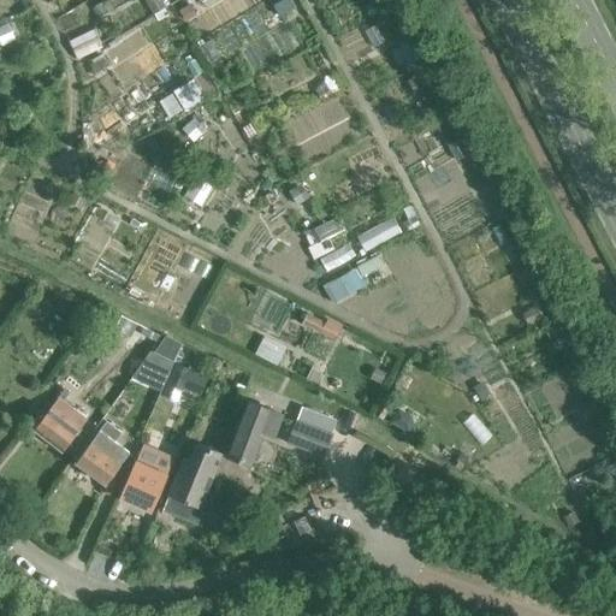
[(98,27),(73,40),(83,59),(107,46),(98,27)]
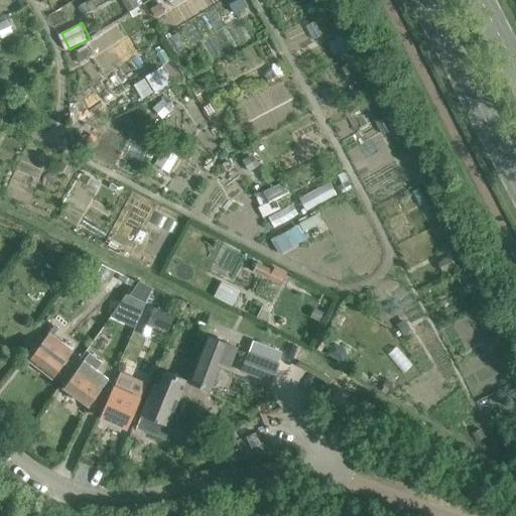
[(155,90),(174,84),(168,65),(149,71),(155,90)]
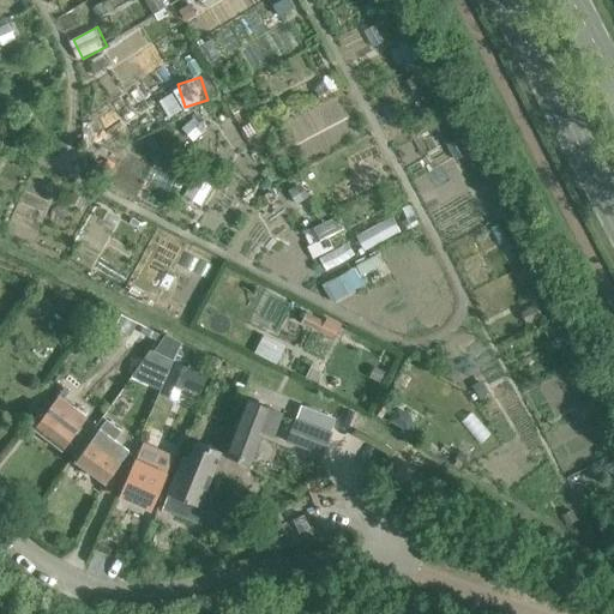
[(185,122),(194,139),(208,132),(198,115),(185,122)]
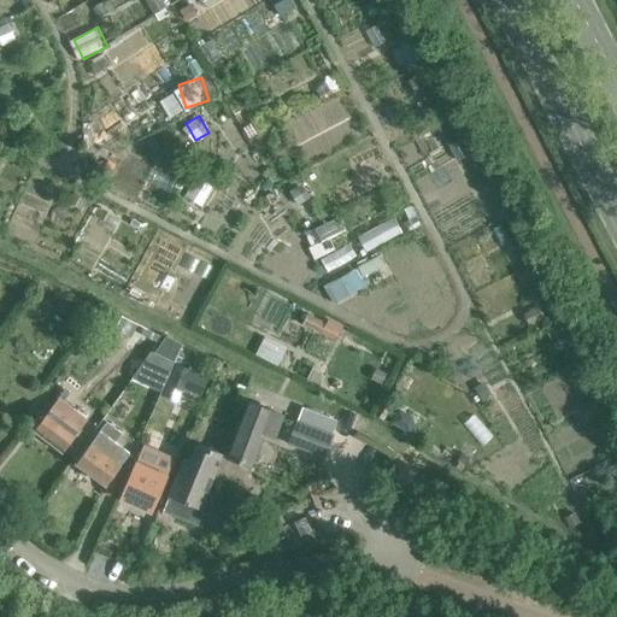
[(398,215),(362,235),(370,251),(406,229),(398,215)]
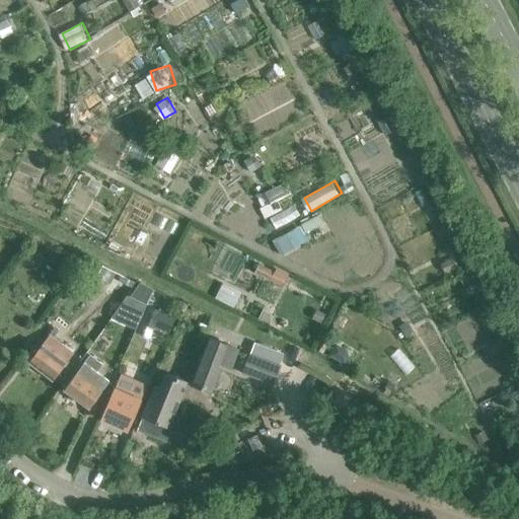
[(267,216),(282,212),(278,199),(293,195),(290,182),(260,192),(267,216)]
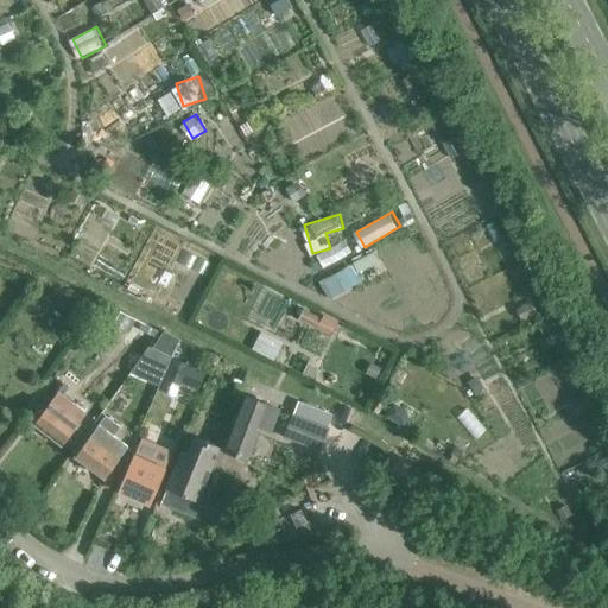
[(362,276),(385,263),(377,249),(354,263),(362,276)]
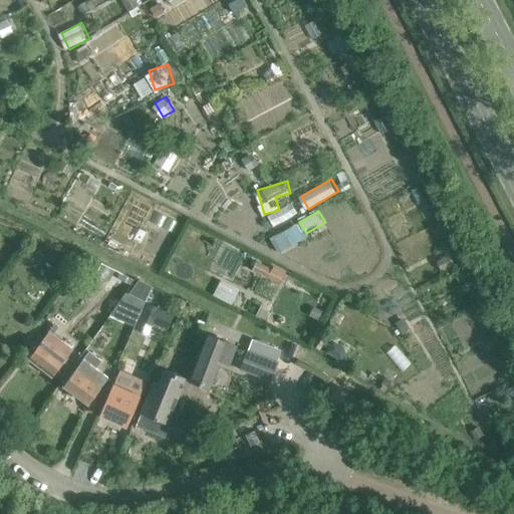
[(273,236),(281,250),(306,237),(297,222),(273,236)]
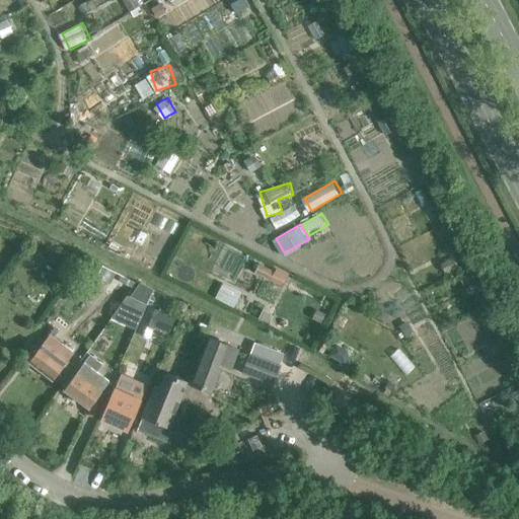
[(221,297),(234,303),(240,289),(227,284),(221,297)]
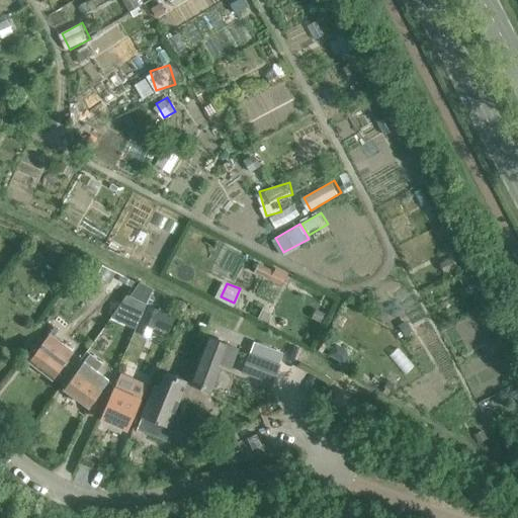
[(110,319),(135,330),(145,306),(125,296),(110,319)]
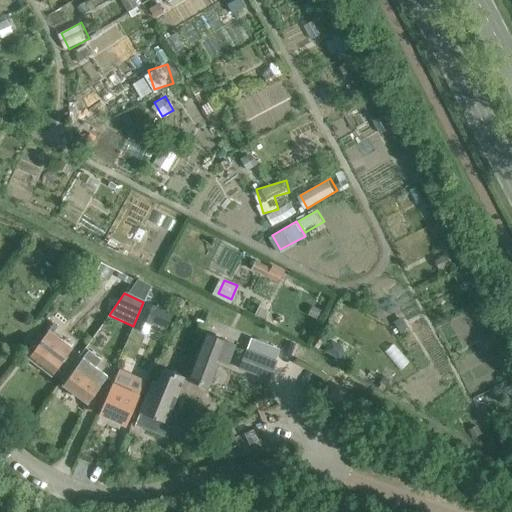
[(28,358),(51,377),(72,349),(48,331),(28,358)]
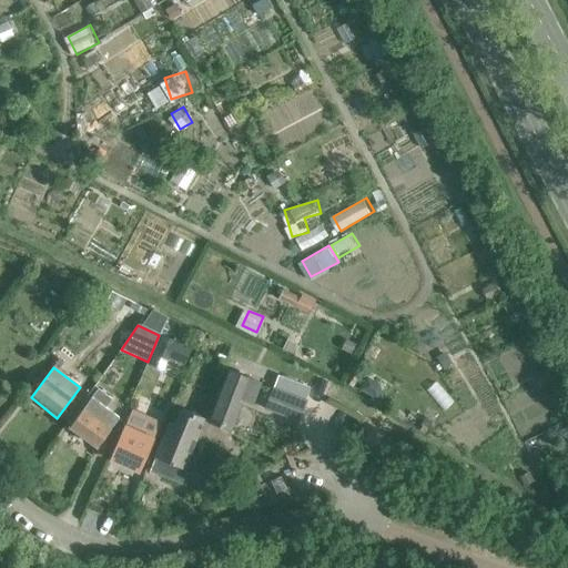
[(241,412),(239,411),(242,399),(253,404),(261,384),(229,371),(209,423),(231,430),(232,427),(236,428),(242,426),(244,419),(243,415),(241,412)]
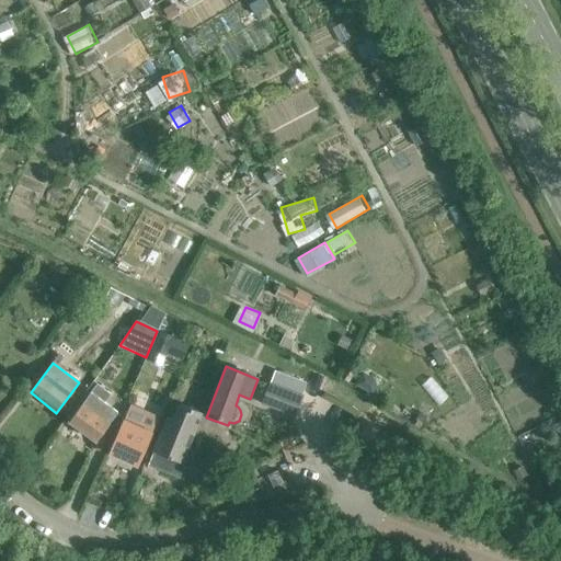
[(270,384),(261,404),(294,416),(302,397),(307,384),(274,370),(270,384)]
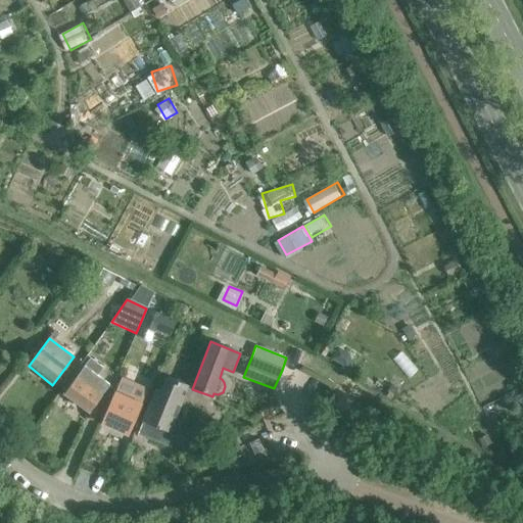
[(64,393),(89,412),(109,384),(97,376),(102,368),(90,359),(64,393)]
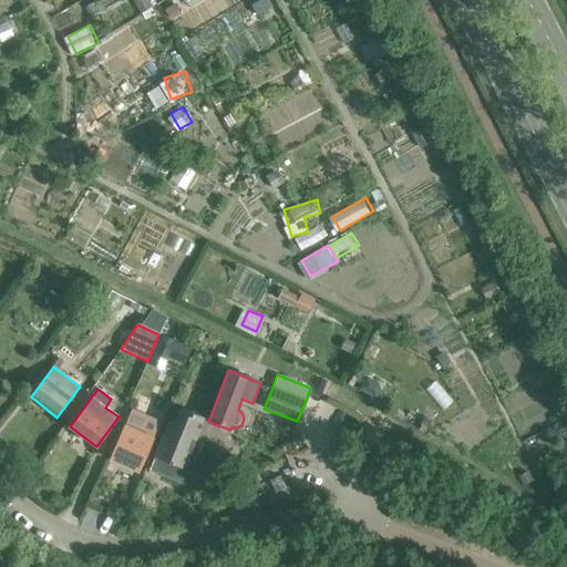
[(184,468),(204,418),(182,409),(175,425),(168,423),(148,471),(182,484),(187,470),(184,468)]
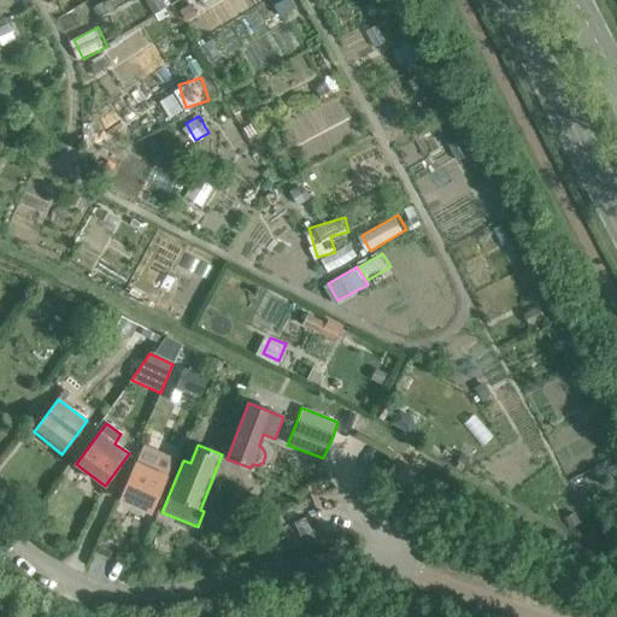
[(175,460),(160,454),(142,446),(121,498),(152,511),(175,460)]
